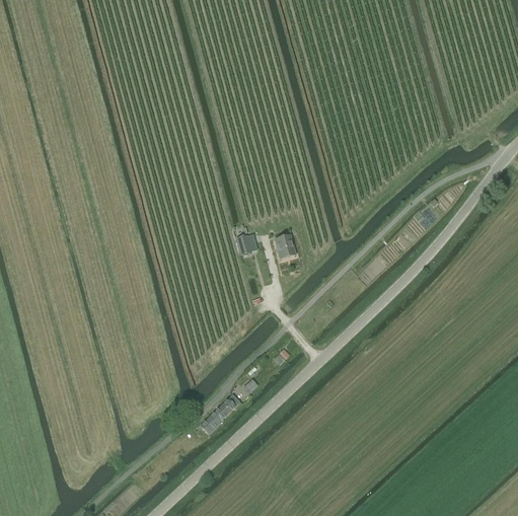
[(246,234),(237,237),(241,254),(251,251),(249,243),(247,235),(246,234)]
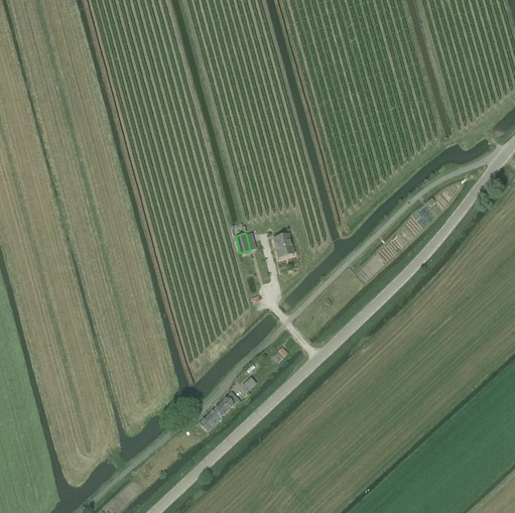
[(252,233),(246,234),(248,242),(254,240),(252,233)]
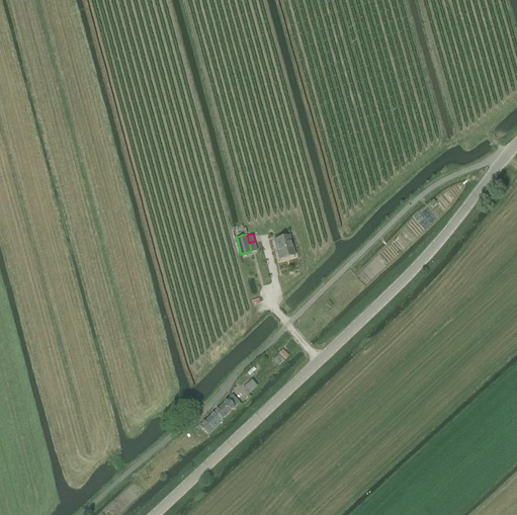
[(280,257),(295,253),(290,234),(275,238),(280,257)]
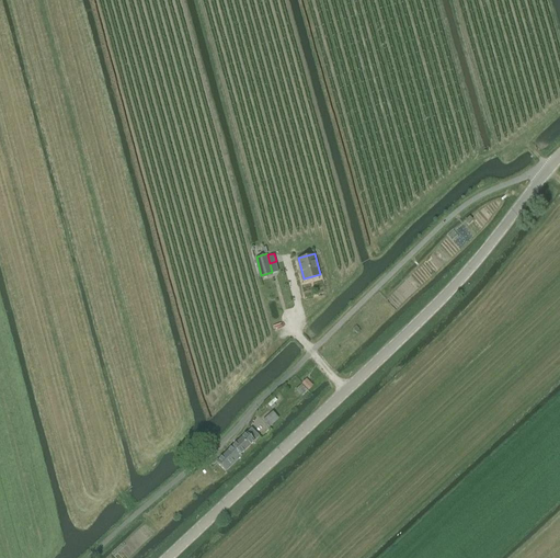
[(303,382),(309,388),(313,384),(307,377),(303,382)]
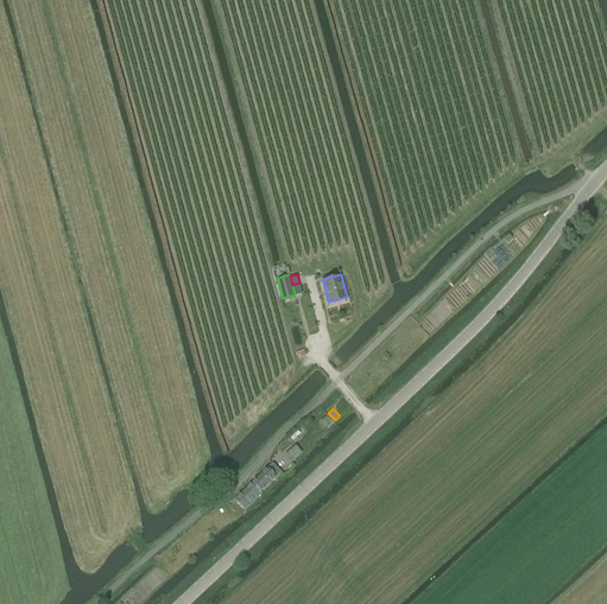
[(328,426),(334,420),(328,414),(322,419),(328,426)]
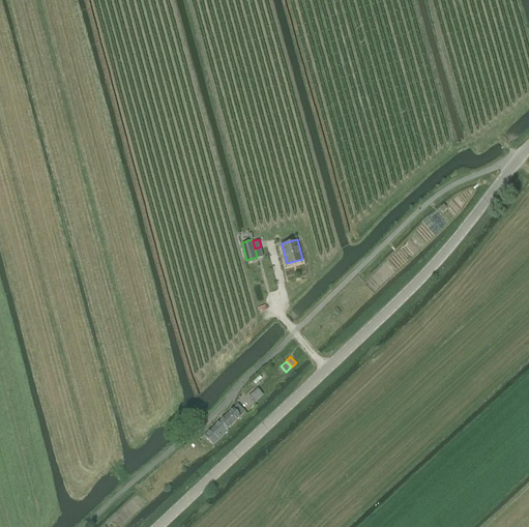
[(259,387),(250,394),(255,401),(264,392),(259,387)]
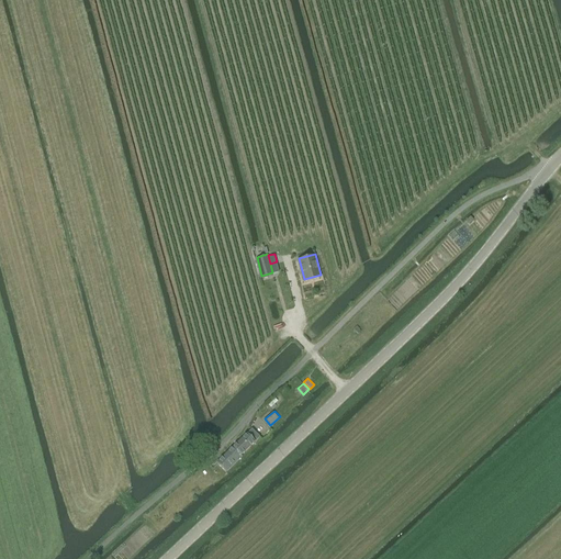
[(253,426),(217,460),(226,470),(242,455),(240,454),(260,434),(253,426)]
